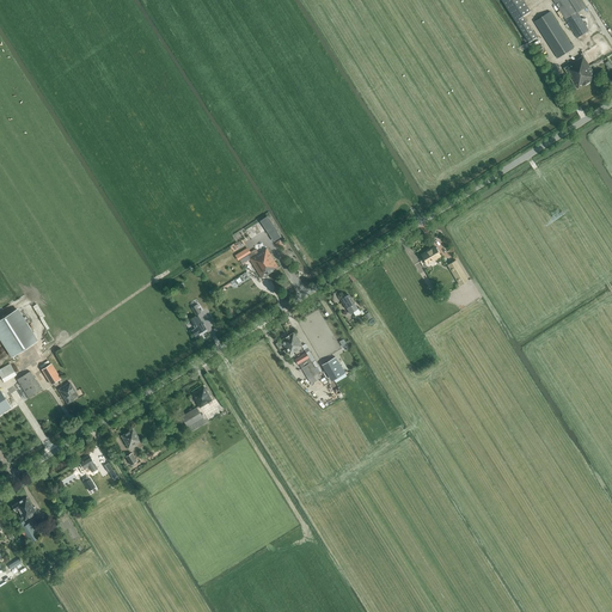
[(524,0),(502,0),(530,42),(537,37),(524,16),(531,11),(524,0)]
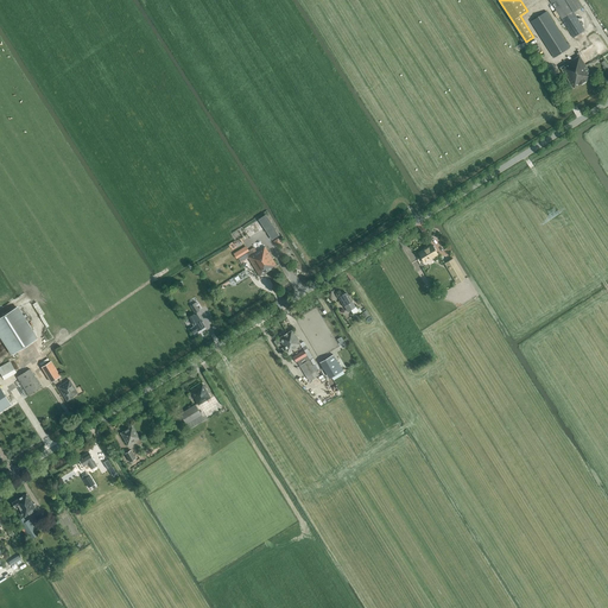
[(586,30),(574,12),(583,7),(577,0),(549,0),(574,38),(586,30)]
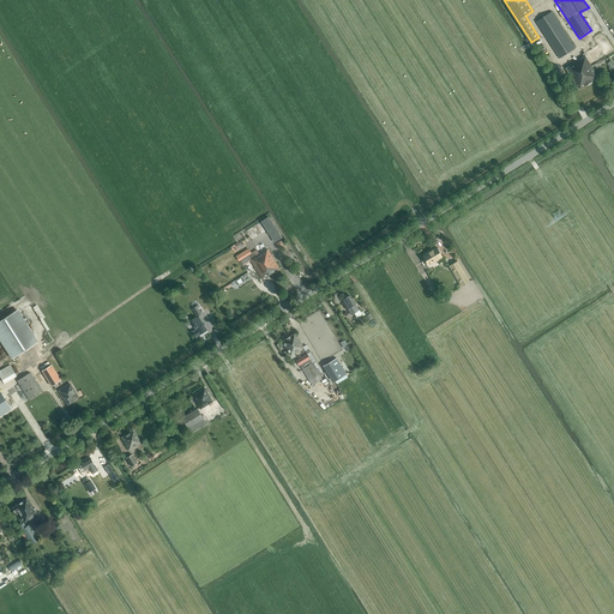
[(560,59),(576,48),(552,11),(536,22),(560,59)]
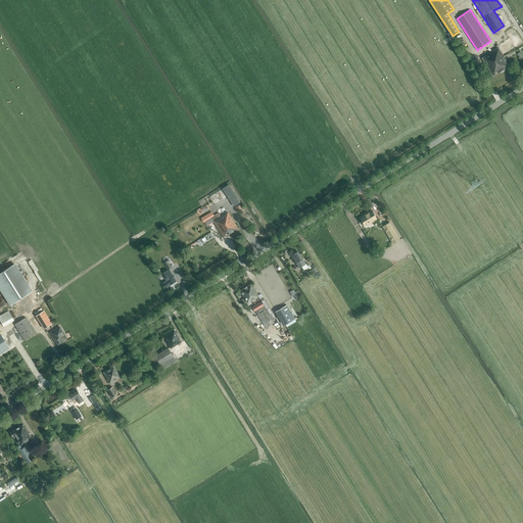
[(510,66),(498,48),(482,58),(493,77),(510,66)]
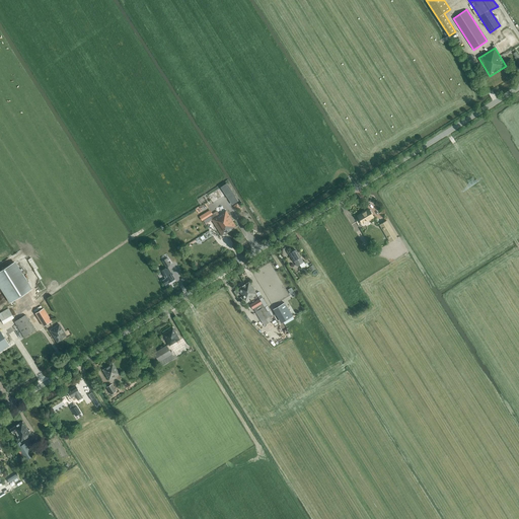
[(368,209),(357,216),(362,224),(363,225),(367,222),(366,220),(373,216),(368,209)]
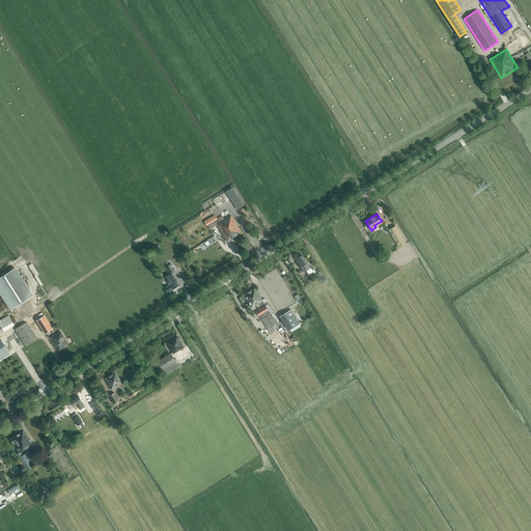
[(217,224),(216,224),(227,242),(233,238),(238,235),(236,234),(242,231),(236,224),(231,215),(230,216),(224,220),(222,221),(217,224)]
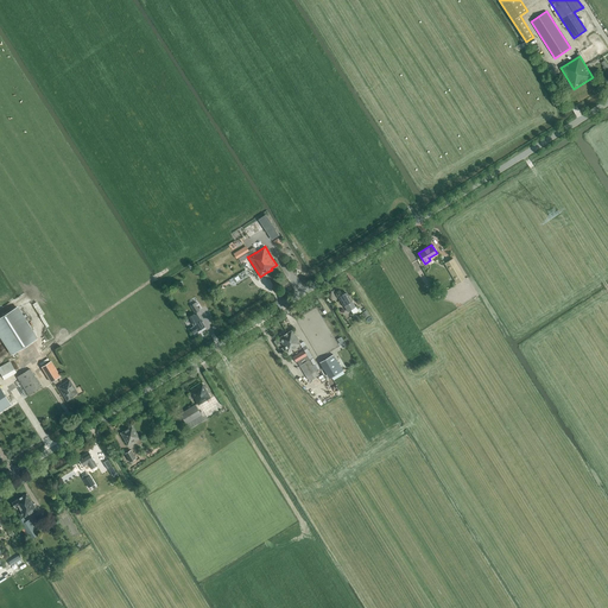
[(444,264),(457,284),(466,279),(453,258),(444,264)]
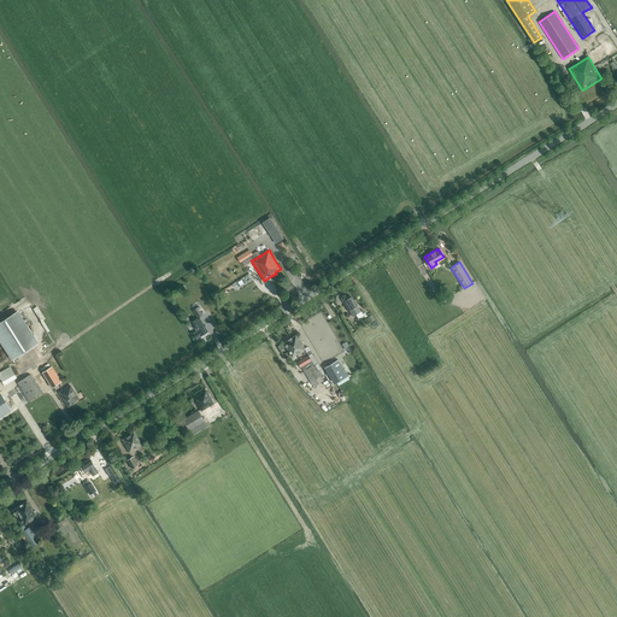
[(352,297),(344,301),(348,310),(352,309),(353,311),(352,312),(357,319),(365,315),(360,307),(356,310),(354,307),(357,305),(354,301),(353,300),(352,297)]
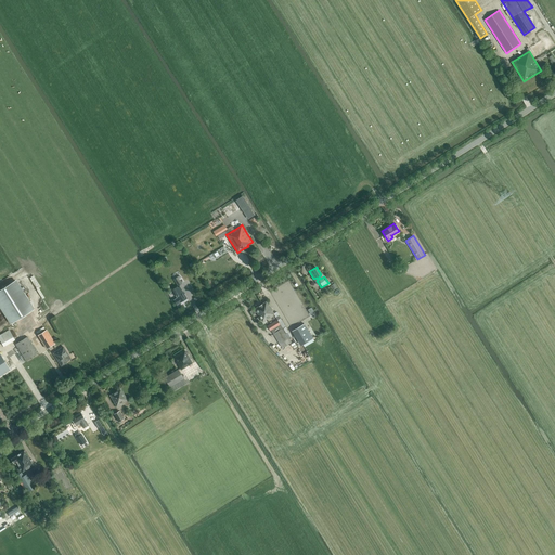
[(15,281),(0,289),(0,305),(11,323),(34,309),(15,281)]
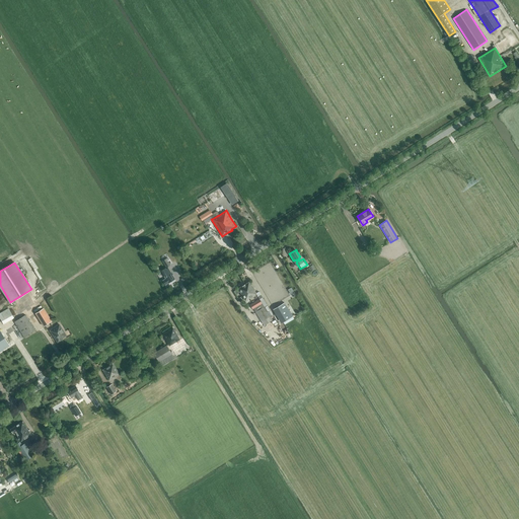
[(161,272),(162,274),(165,279),(162,281),(165,285),(174,279),(167,268),(166,269),(165,269),(161,272)]
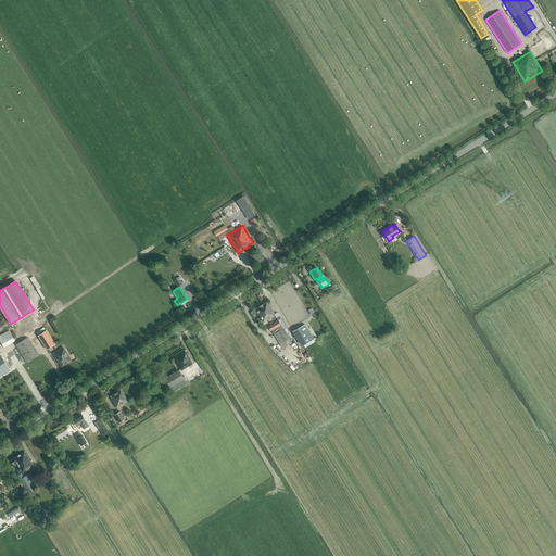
[(263,313),(267,320),(272,318),(270,317),(275,315),(267,302),(262,305),(265,308),(266,308),(267,311),(263,313)]
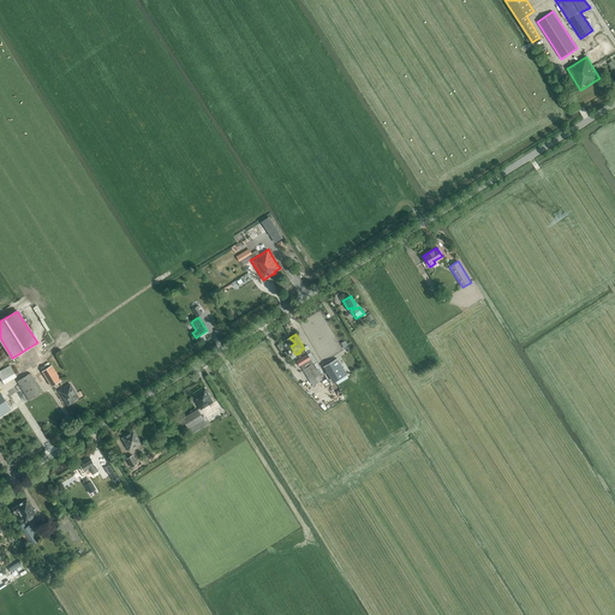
[(293,341),(290,338),(282,342),(285,346),(291,357),(296,354),(291,346),(296,344),(294,341),(293,341)]
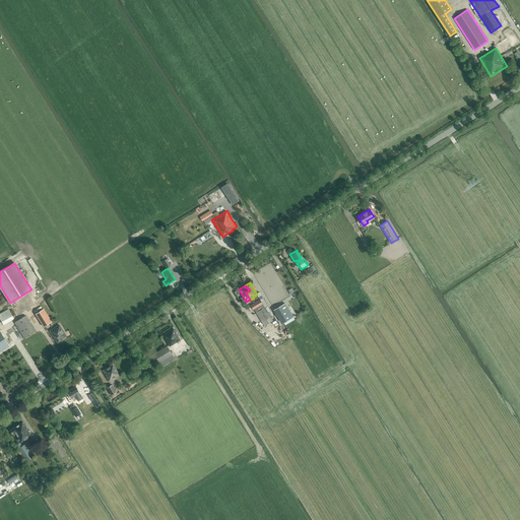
[(259,300),(250,305),(253,310),(254,309),(262,304),(259,300)]
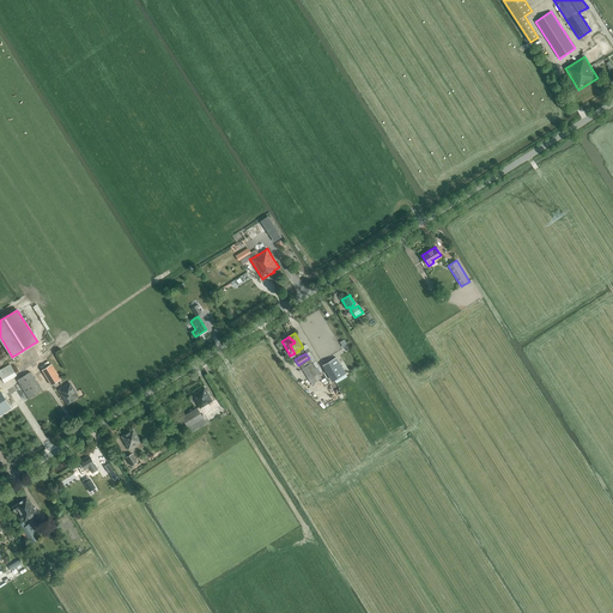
[(332,382),(346,374),(337,357),(322,365),(332,382)]
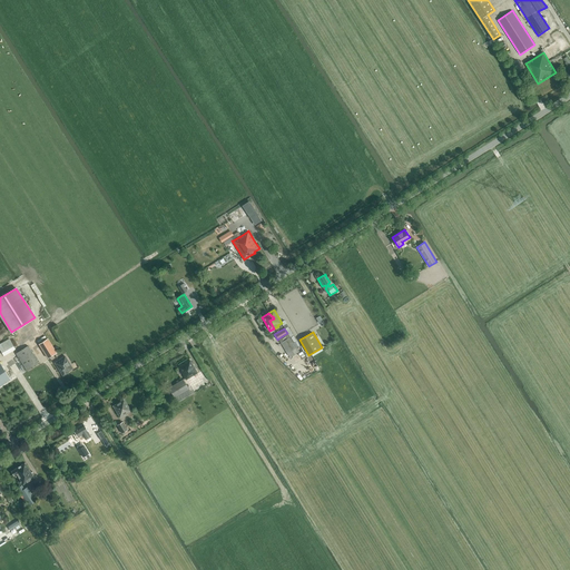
[(287,333),(278,338),(281,343),(291,337),(287,333)]
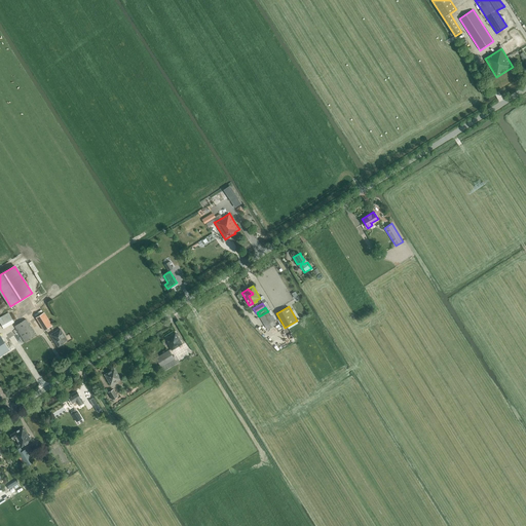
[(268,311),(259,316),(267,330),(276,325),(271,316),(268,311)]
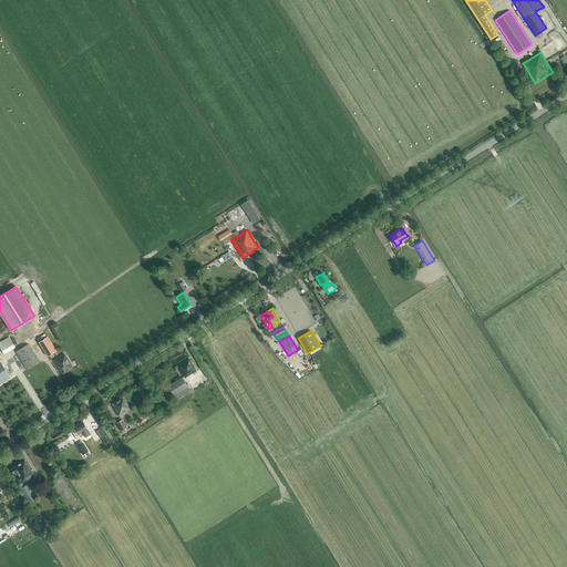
[(0,342),(0,347),(3,353),(16,347),(9,337),(0,342)]
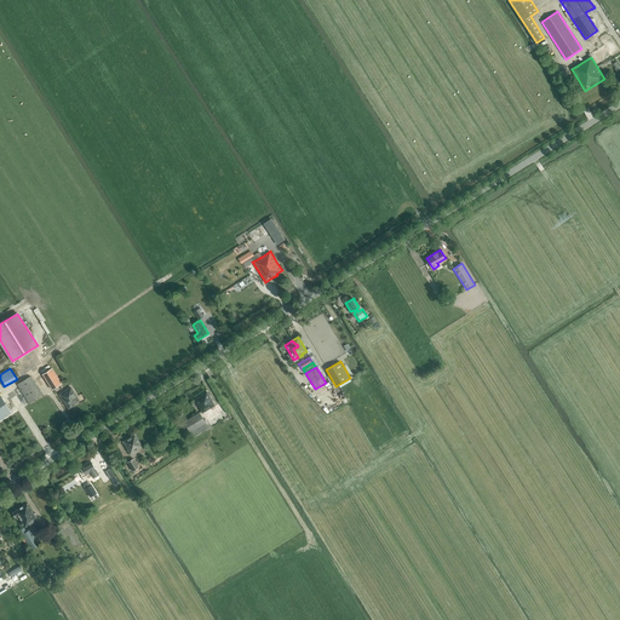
[(52,368),(42,374),(52,390),(62,384),(52,368)]
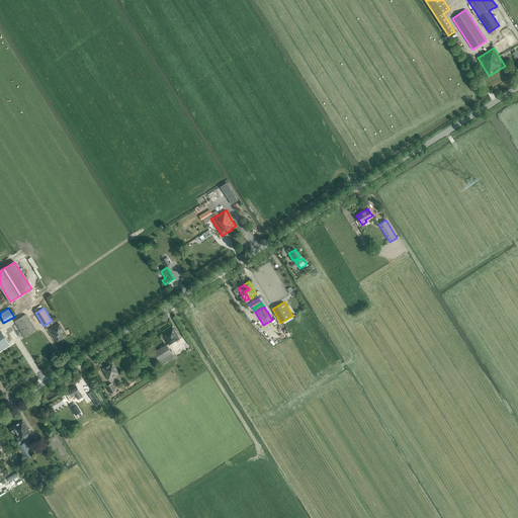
[(25,314),(14,321),(24,337),(35,330),(25,314)]
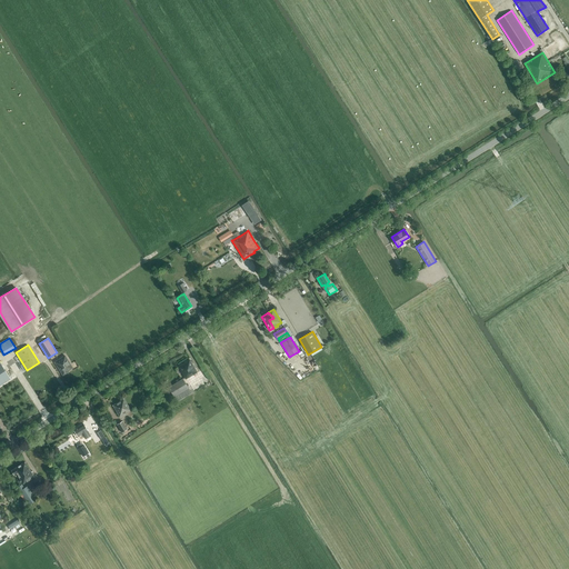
[(65,356),(55,362),(57,366),(59,367),(61,369),(60,371),(62,375),(65,375),(68,372),(68,371),(72,368),(65,356)]
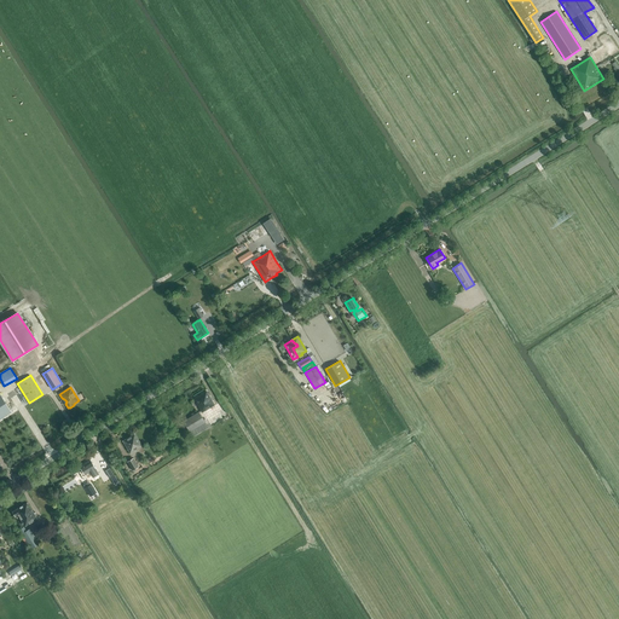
[(194,399),(202,412),(214,405),(207,391),(194,399)]
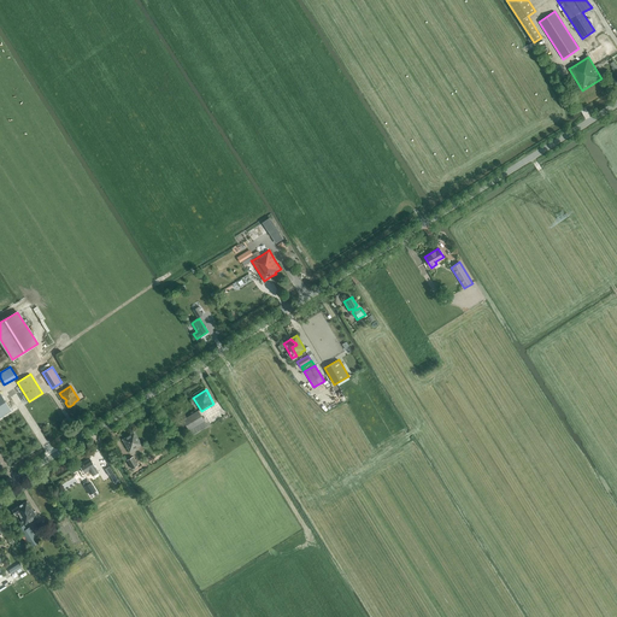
[(0,417),(12,411),(0,392),(0,417)]
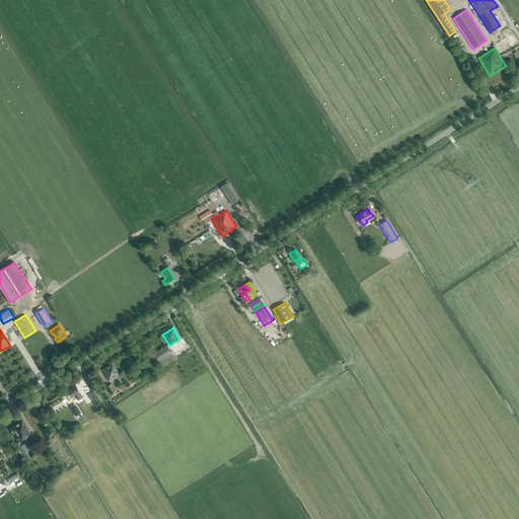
[(166,345),(153,353),(161,366),(174,358),(166,345)]
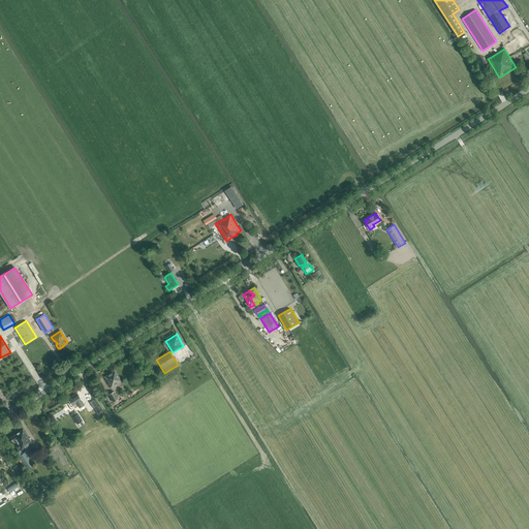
[(104,377),(112,387),(122,381),(115,370),(104,377)]
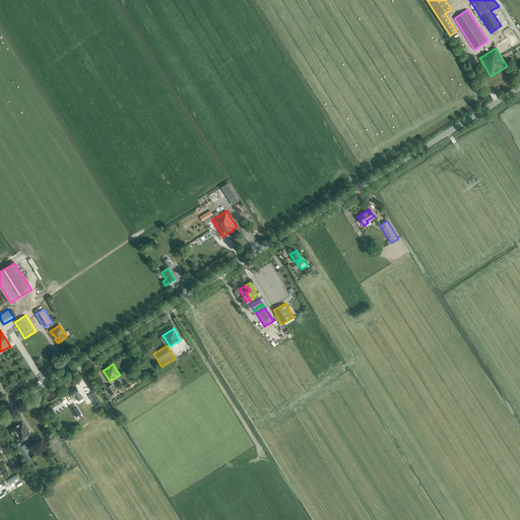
[(112,385),(107,388),(111,395),(116,392),(112,385)]
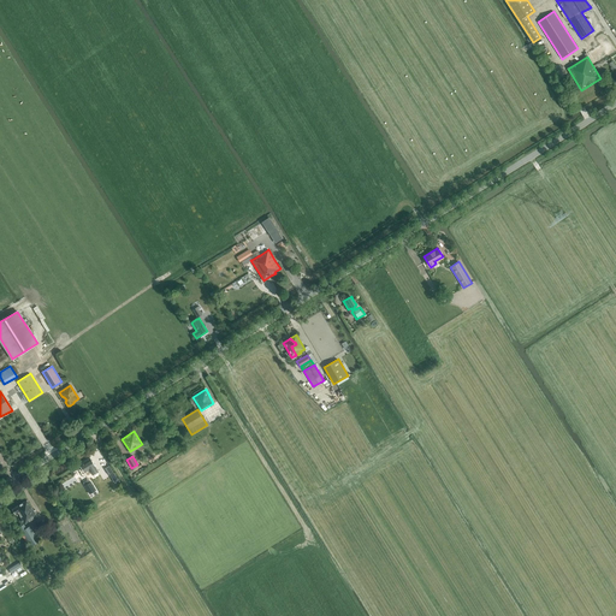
[(90,458),(80,465),(84,473),(89,471),(93,475),(99,472),(90,458)]
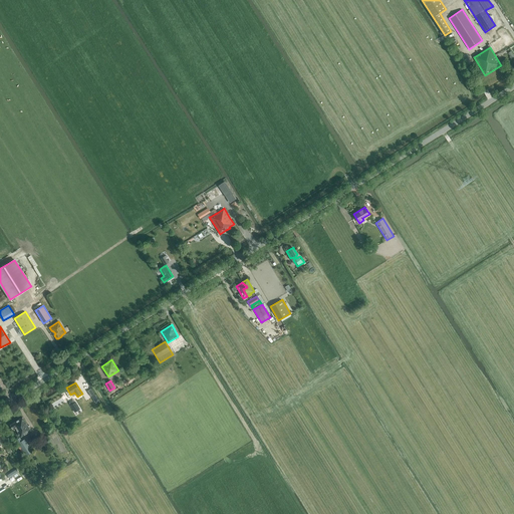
[(75,403),(70,406),(75,413),(80,410),(75,403)]
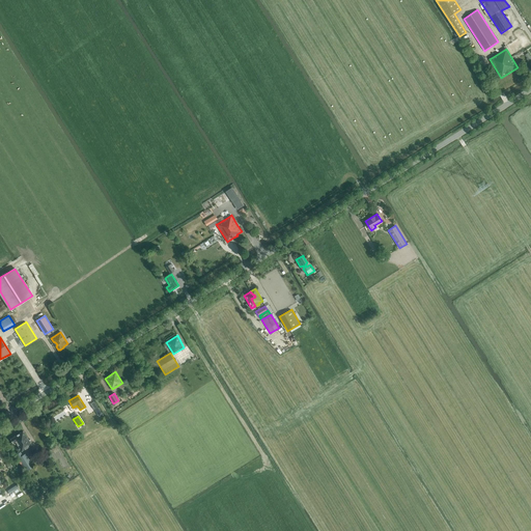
[(10,439),(12,444),(16,442),(19,448),(17,450),(19,453),(17,454),(27,471),(34,467),(26,453),(23,455),(21,452),(32,445),(23,431),(10,439)]
